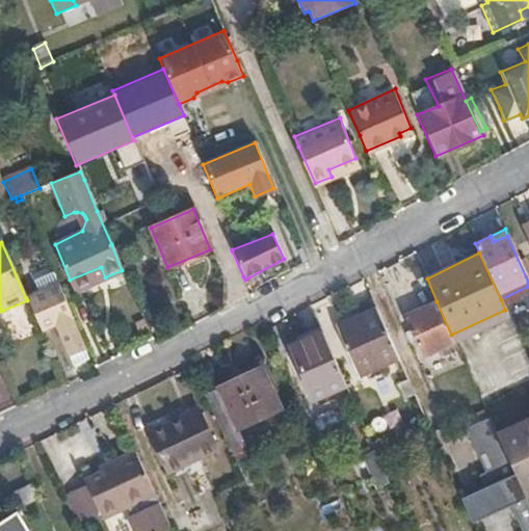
[(83,350),(55,286),(26,298),(27,300),(38,324),(42,330),(54,325),(69,356),(83,350)]
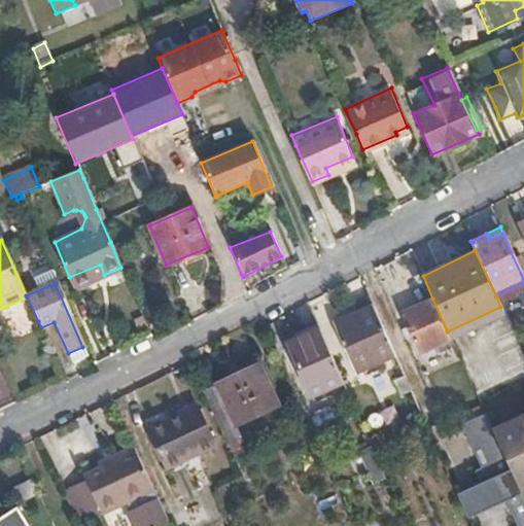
[(386,336),(364,285),(324,303),(346,353),(386,336)]
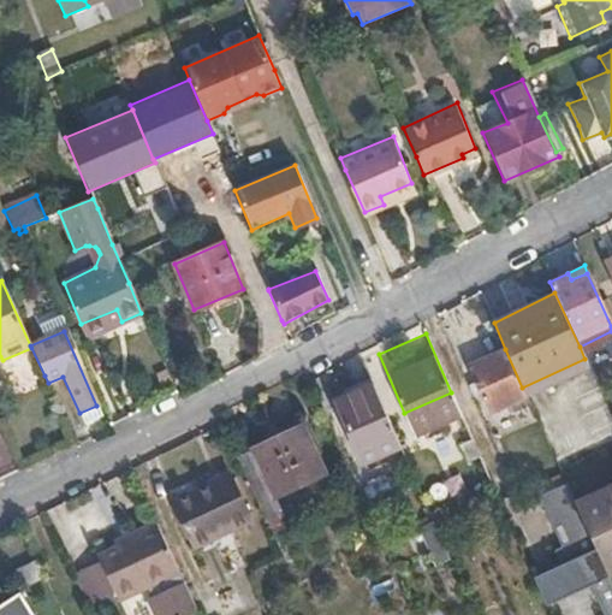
[(522,388),(505,349),(468,367),(474,382),(480,395),(488,411),(526,394),(522,388)]
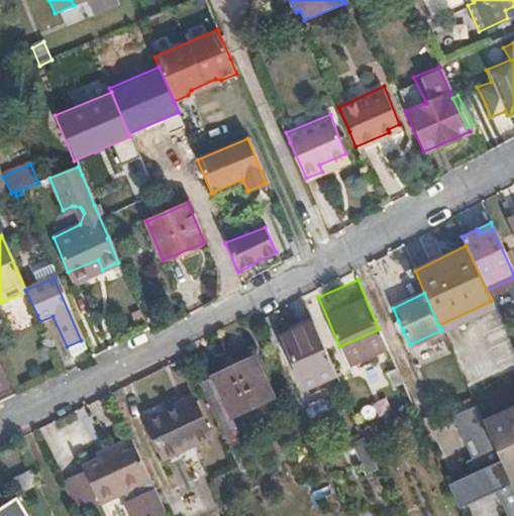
[(335,372),(313,319),(282,332),(305,385),(335,372)]
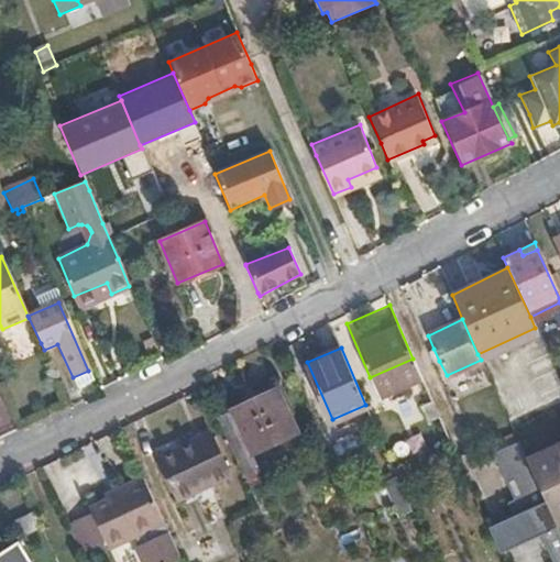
[(439,361),(434,349),(429,351),(434,363),(439,361)]
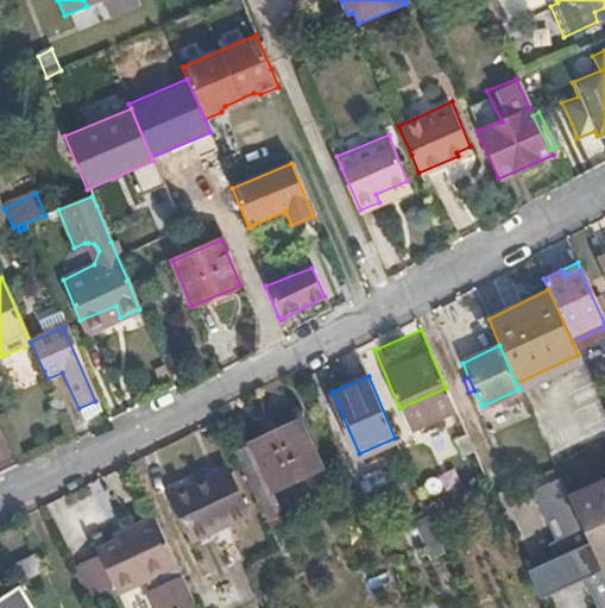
[(100,412),(95,401),(79,408),(82,417),(100,412)]
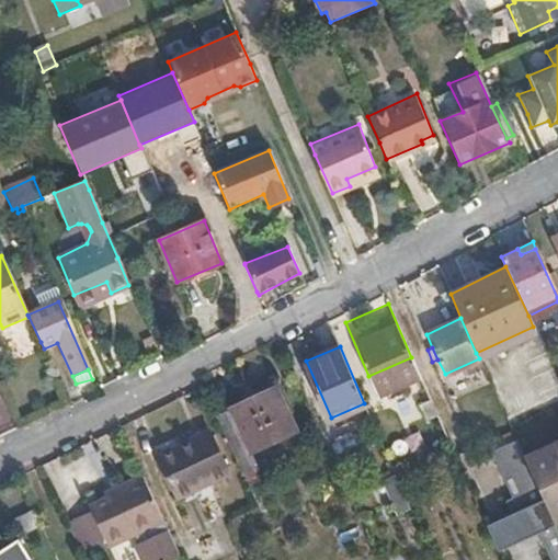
[(424,386),(421,379),(410,384),(417,398),(426,393),(424,386)]
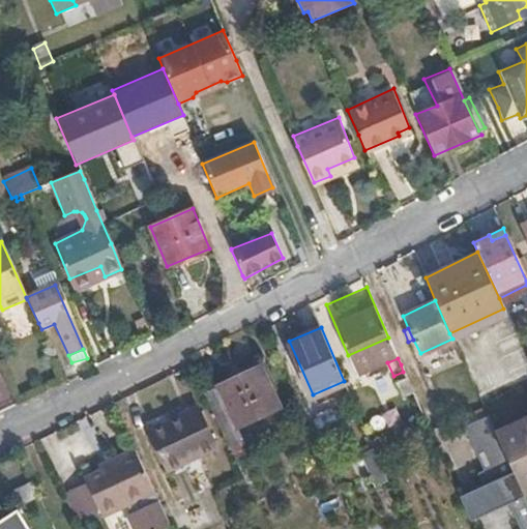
[(259,364),(216,384),(236,425),(279,406),(259,364)]
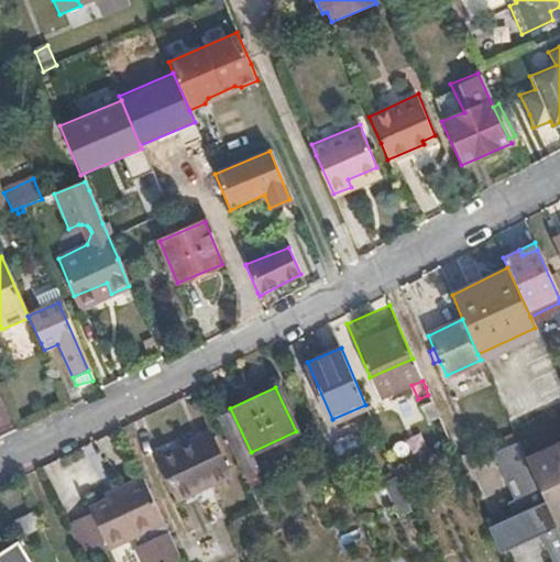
[(230,408),(216,415),(235,458),(251,452),(230,408)]
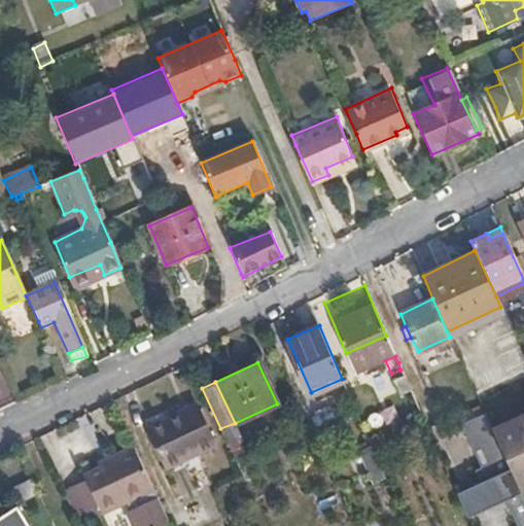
[(165,465),(214,443),(197,405),(183,411),(182,409),(147,424),(165,465)]
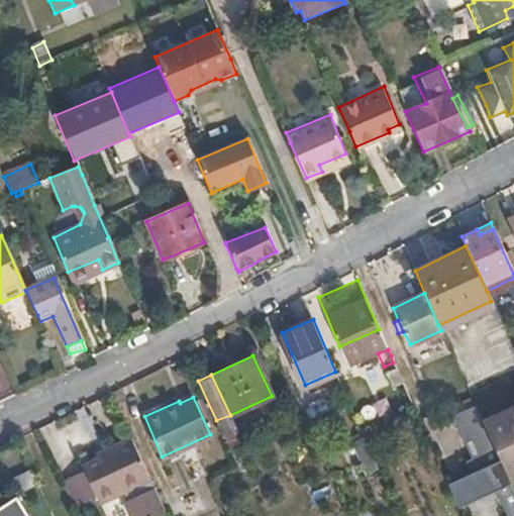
[(473,430),(484,425),(473,402),(450,411),(470,455),(479,451),(478,447),(479,446),(473,430)]
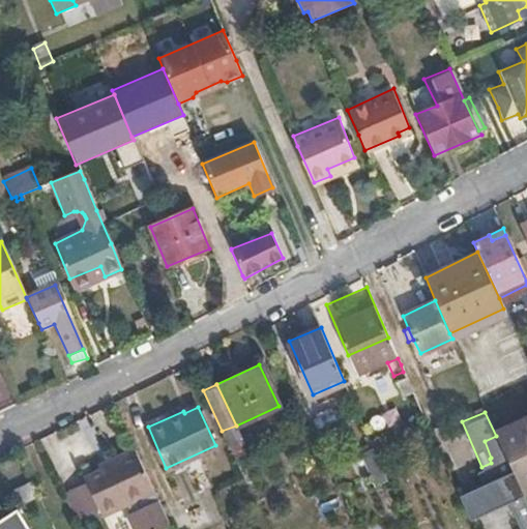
[(521,493),(526,490),(526,420),(496,436),(521,493)]
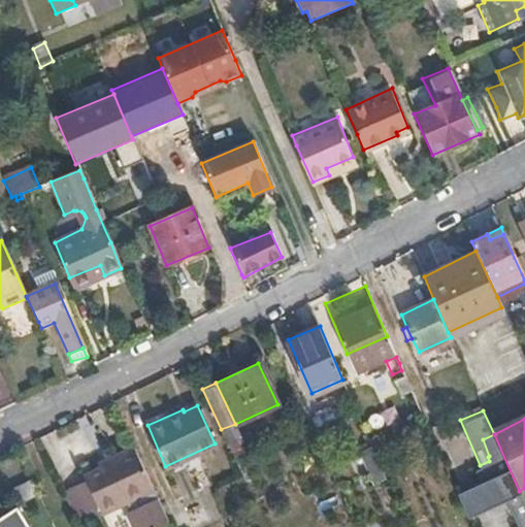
[(519,491),(494,434),(483,439),(489,456),(488,457),(489,461),(480,465),(473,468),(481,485),(471,489),(483,514),(504,502),(515,526),(524,526),(524,503),(520,493),(519,491)]
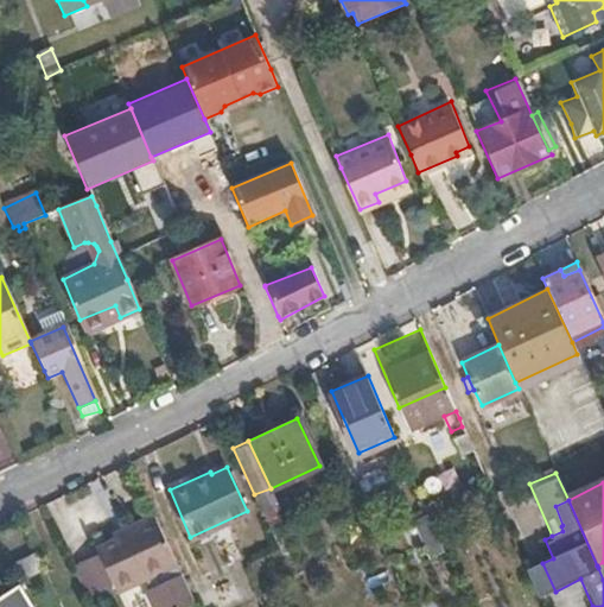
[(161,533),(146,503),(119,516),(133,547),(161,533)]
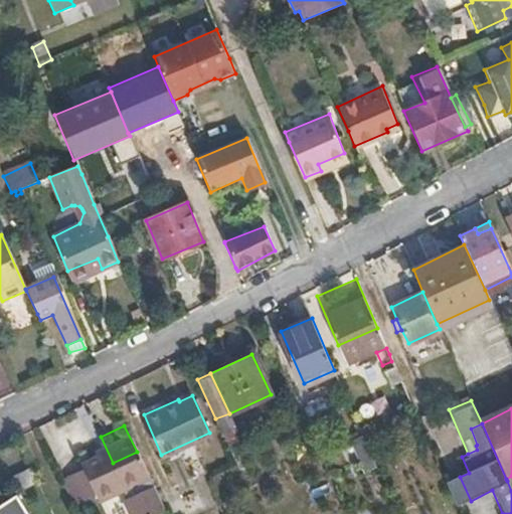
[(113,463),(101,437),(99,438),(102,443),(90,448),(74,454),(91,488),(109,480),(111,482),(119,478),(113,463)]
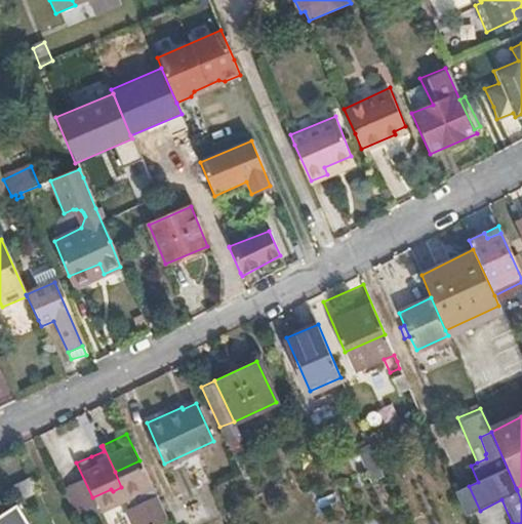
[(104,451),(101,446),(89,451),(91,456),(104,451)]
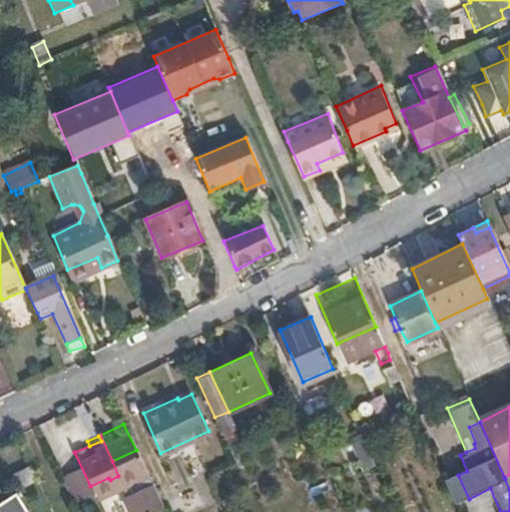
[(142,465),(136,450),(112,461),(118,476),(142,465)]
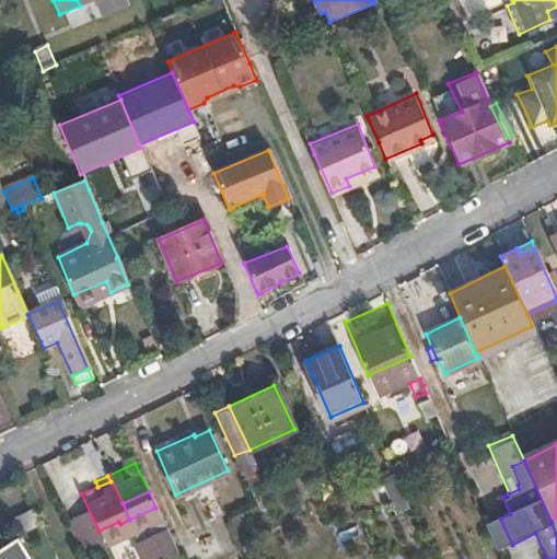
[(26,507),(6,516),(13,532),(34,523),(26,507)]
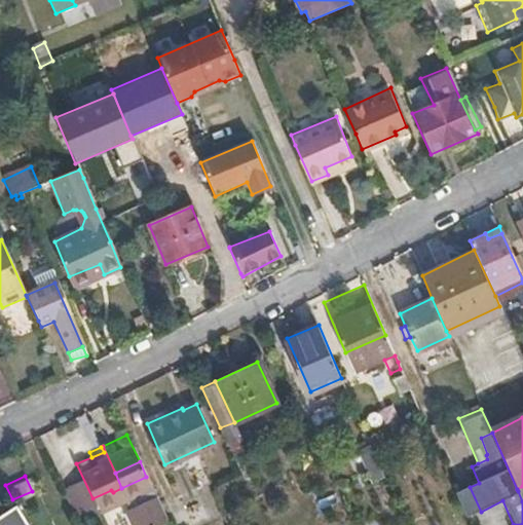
[(481,512),(470,487),(460,492),(471,516),(481,512)]
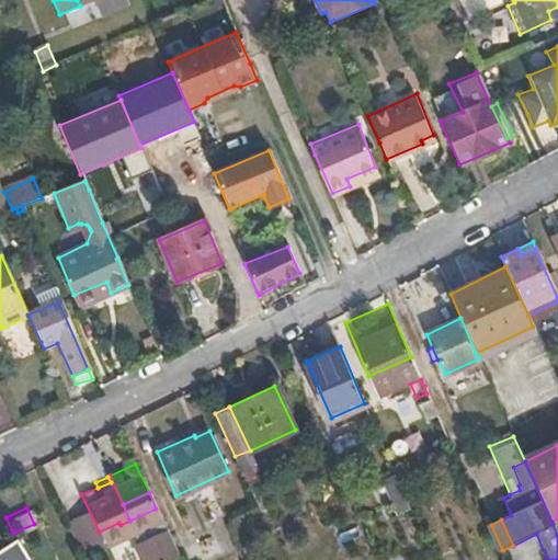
[(488,533),(498,552),(502,550),(491,525),(486,527),(488,533)]
